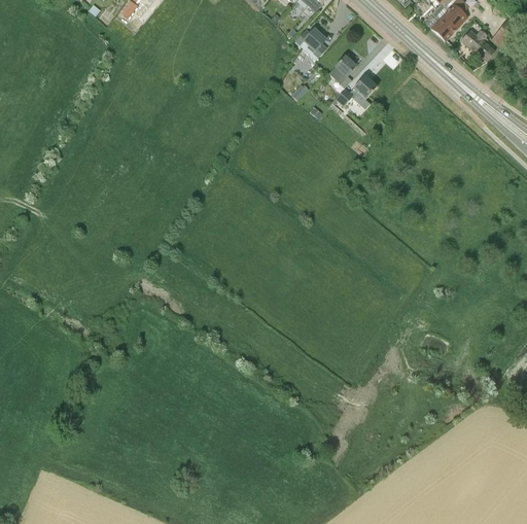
[(303,0),(315,10),(321,4),(324,0),(303,0)]
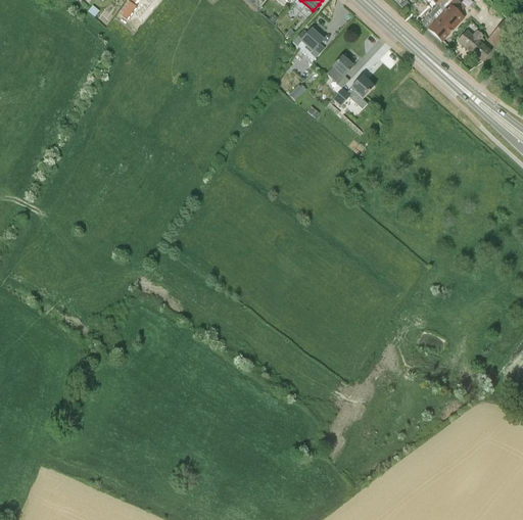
[(434,0),(437,3),(426,14),(419,20),(426,28),(428,27),(452,0),(434,0)]
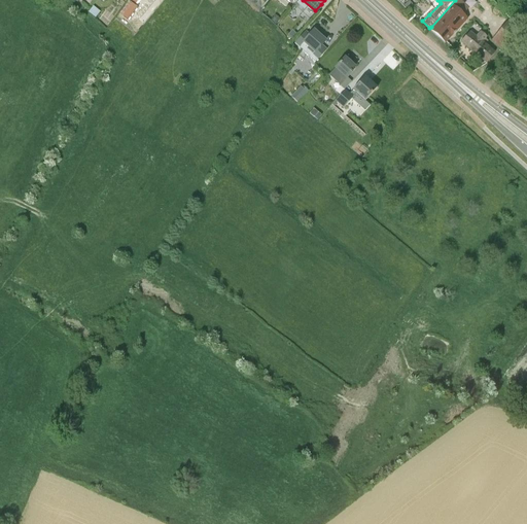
[(466,16),(463,12),(469,6),(463,0),(455,0),(431,27),(445,39),(466,16)]
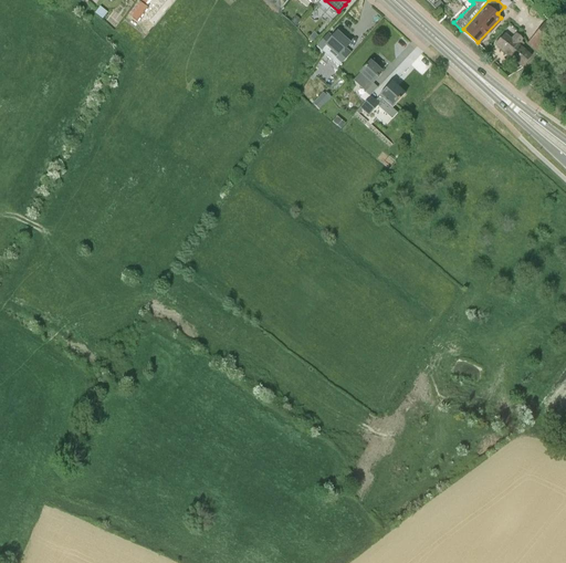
[(100,4),(95,10),(102,16),(106,10),(100,4)]
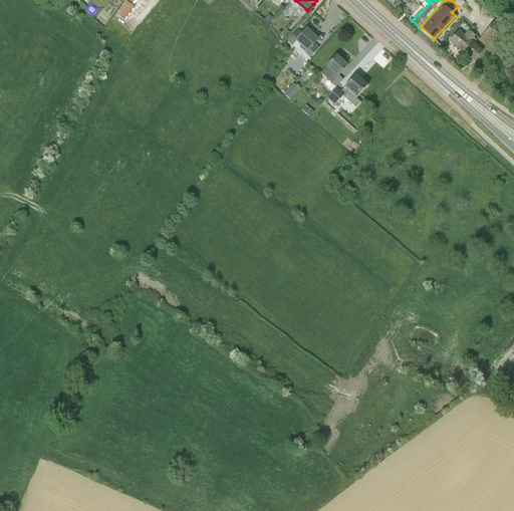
[(268,12),(264,17),(269,21),(273,16),(268,12)]
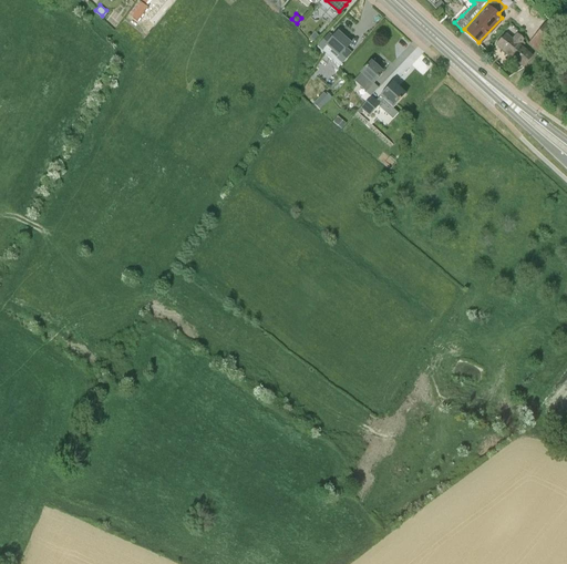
[(549,18),(529,41),(531,42),(542,53),(549,45),(556,23),(550,19),(549,18)]
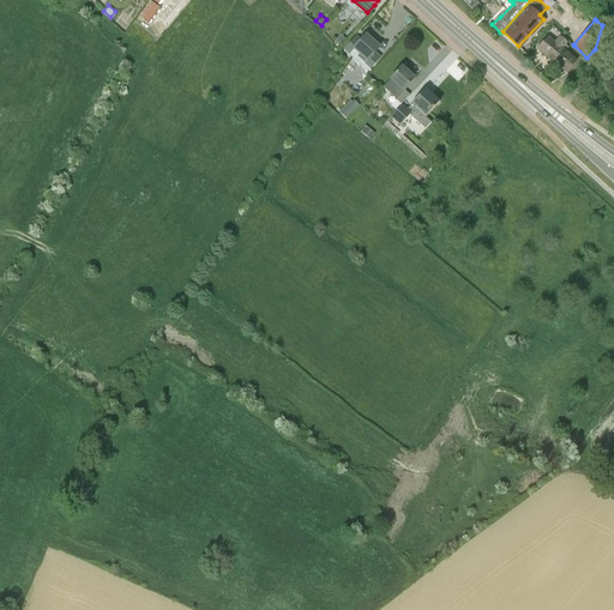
[(341,32),(335,38),(341,43),(347,37),(341,32)]
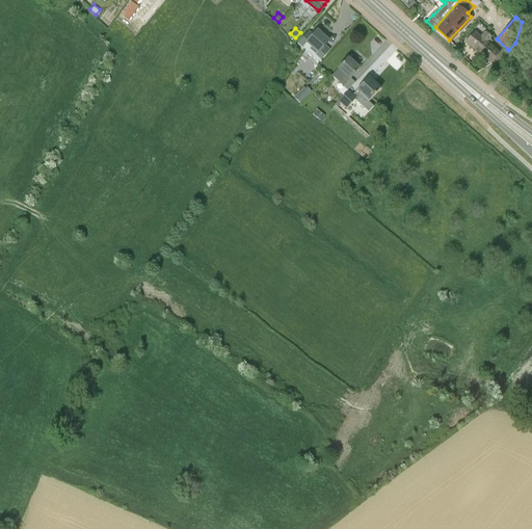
[(302,36),(298,42),(318,60),(329,48),(325,44),(328,40),(317,28),(307,40),(302,36)]
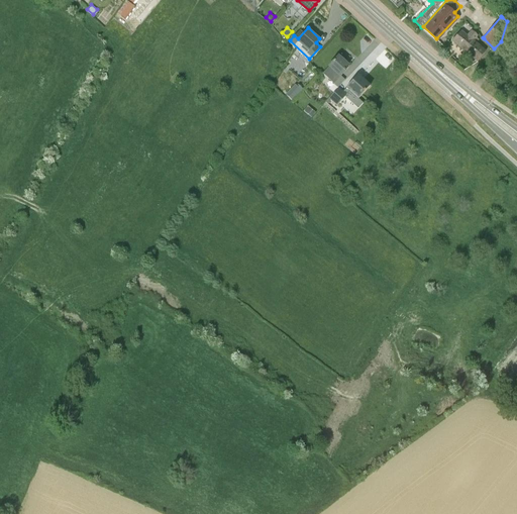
[(458,31),(452,38),(476,59),(477,60),(483,52),(485,49),(477,41),(475,40),(473,38),(476,35),(477,33),(472,28),(467,34),(460,29),(458,31)]
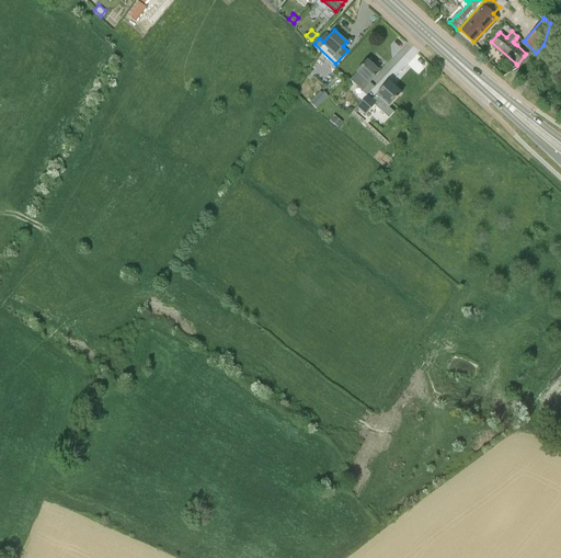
[(373,84),(369,81),(375,75),(373,73),(377,69),(366,59),(359,68),(350,78),(363,89),(367,92),(373,84)]
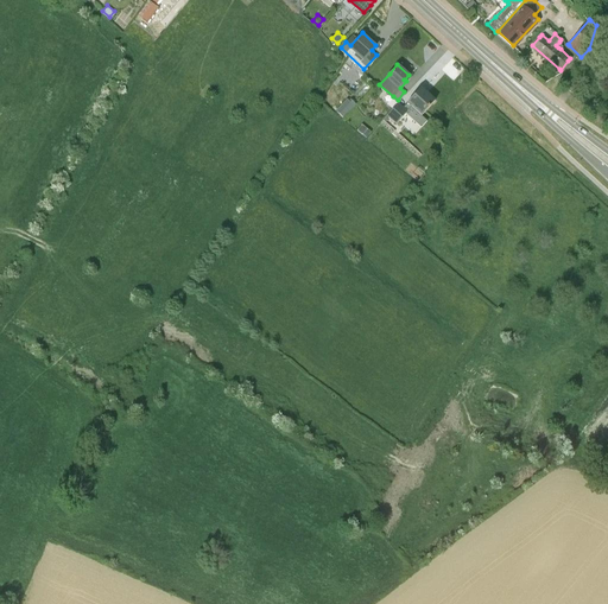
[(407,109),(405,112),(416,121),(422,114),(426,107),(435,99),(420,86),(412,95),(407,100),(407,101),(411,105),(407,109)]
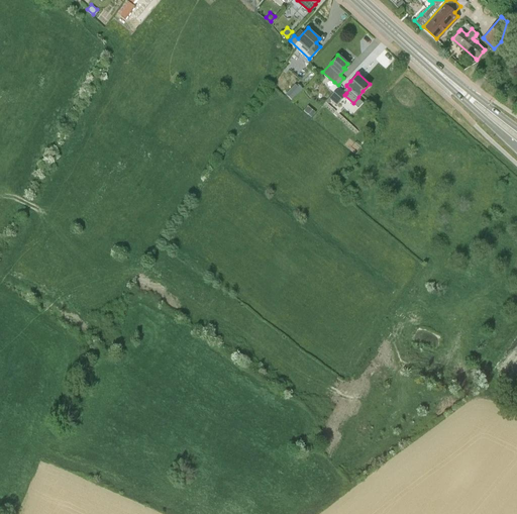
[(291,86),(298,92),(301,89),(295,83),(291,86)]
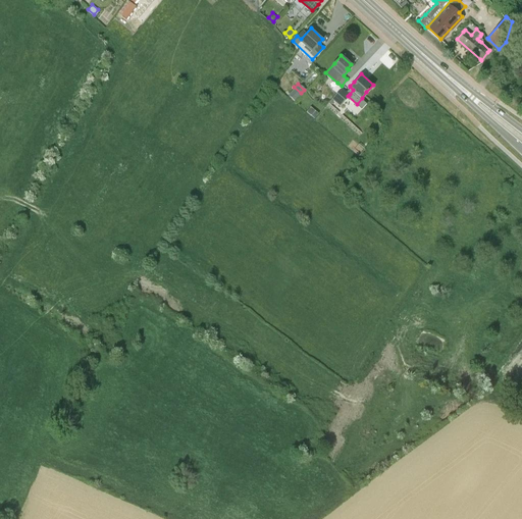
[(342,87),(332,97),(336,101),(341,104),(348,96),(350,94),(353,90),(350,87),(346,90),(342,87)]
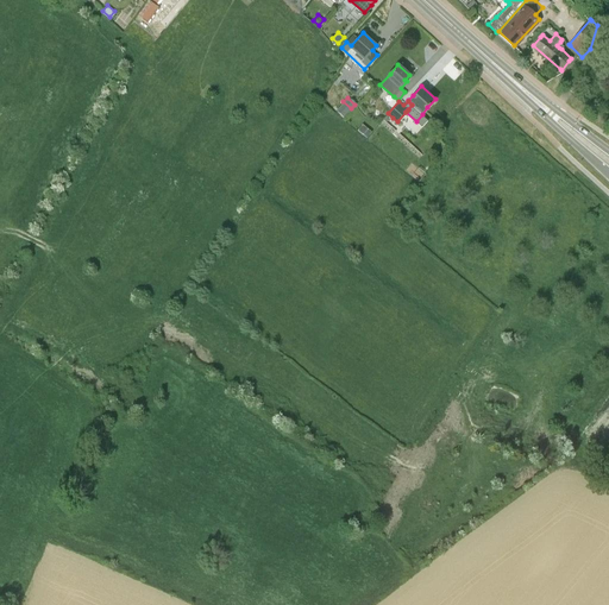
[(357,128),(363,133),(368,127),(362,123),(357,128)]
